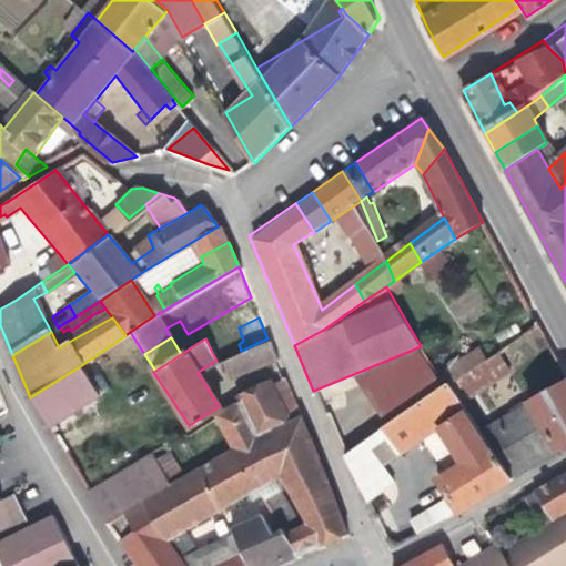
[(228,373),(272,351),(268,339),(241,351),(219,362),(228,373)]
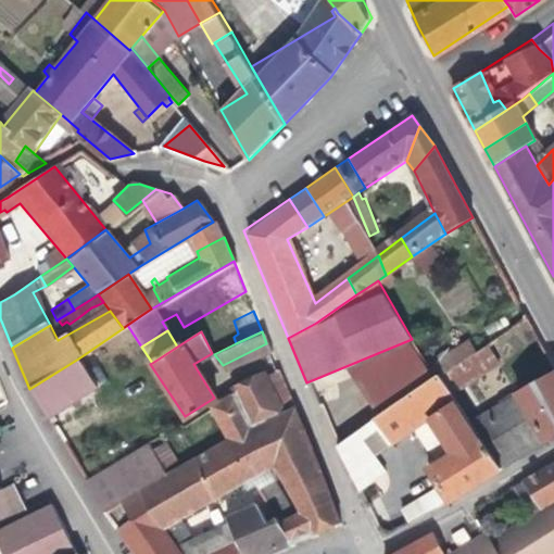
[(491,345),(478,353),(470,340),(438,359),(457,392),(503,366),(491,345)]
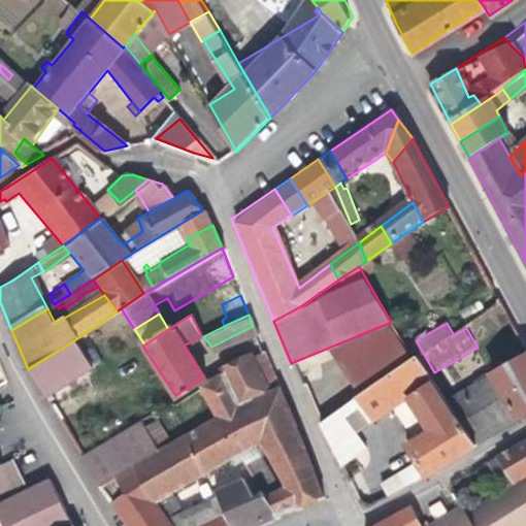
[(74,340),(28,369),(44,395),(89,366),(74,340)]
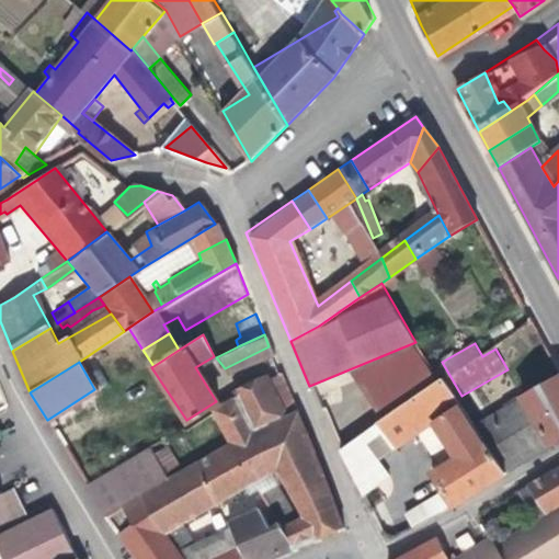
[(260,373),(280,414),(292,408),(274,365),(260,373)]
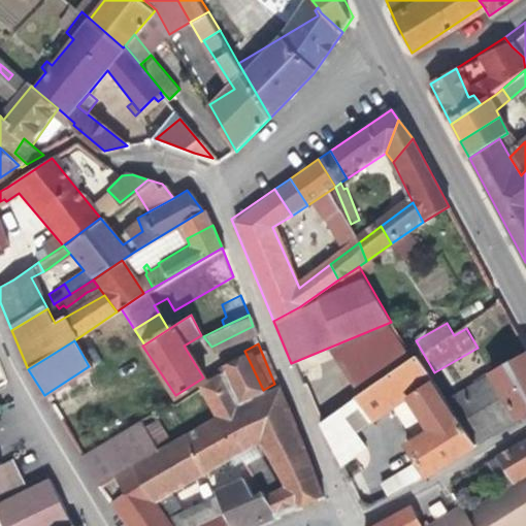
[(216,367),(219,372),(235,405),(263,390),(244,351),(216,367)]
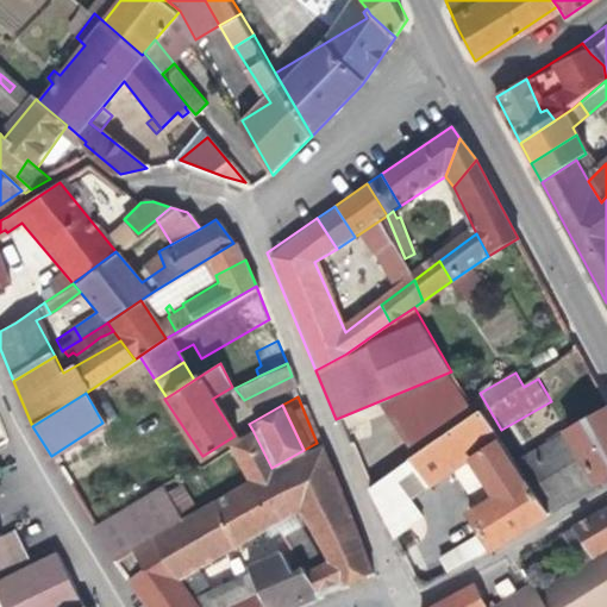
[(606,407),(513,464),(546,513),(606,475),(606,407)]
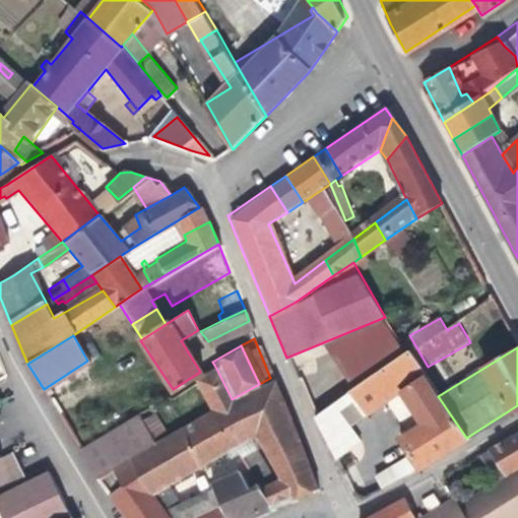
[(432,390),(407,351),(345,393),(364,419),(398,394),(413,413),(409,416),(417,427),(397,438),(407,456),(384,470),(391,482),(466,438),(432,390)]
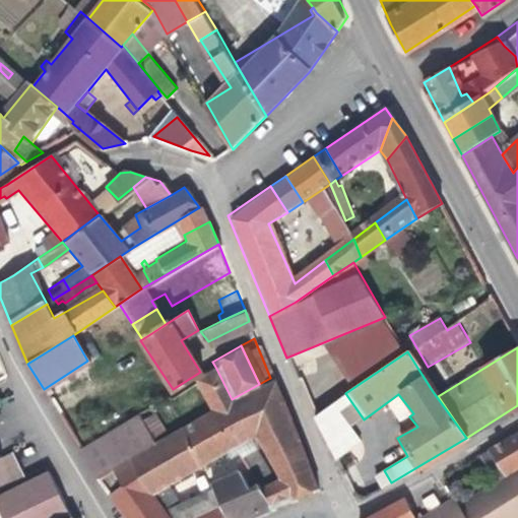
[(196,382),(190,385),(194,391),(199,388),(212,411),(234,447),(252,436),(256,444),(289,499),(316,487),(270,378),(259,384),(232,399),(215,367),(194,380),(196,382)]
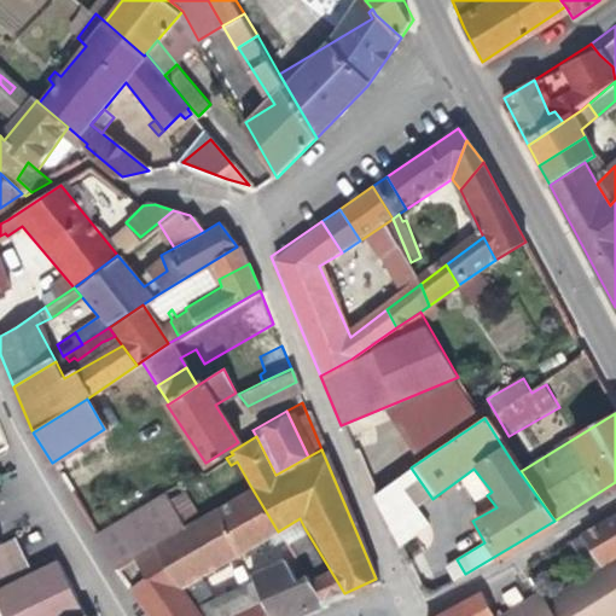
[(411,468),(371,494),(389,529),(414,511),(433,499),(411,468)]
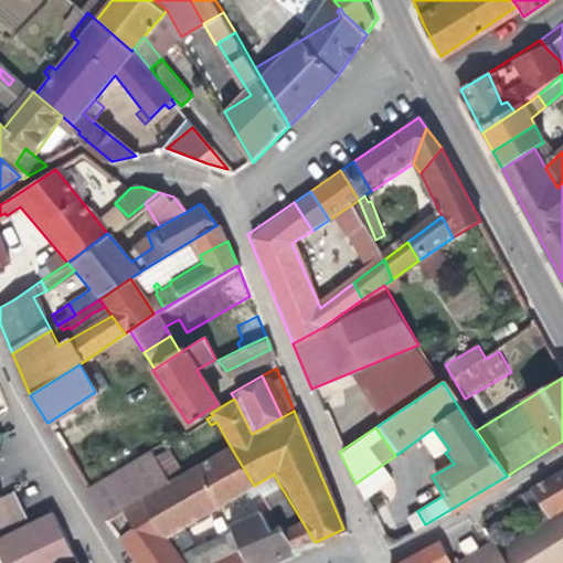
[(231,447),(166,485),(169,491),(193,524),(245,492),(254,486),(231,447)]
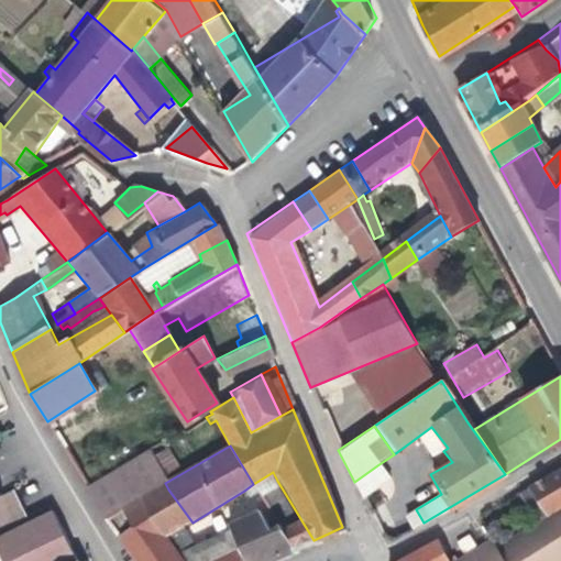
[(146,447),(87,484),(109,516),(136,499),(147,513),(167,539),(182,529),(193,523),(168,490),(165,483),(146,447)]
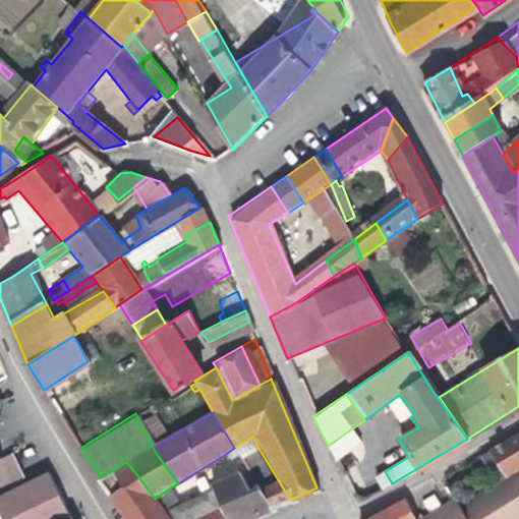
[(349,430),(328,446),(338,465),(360,449),(349,430)]
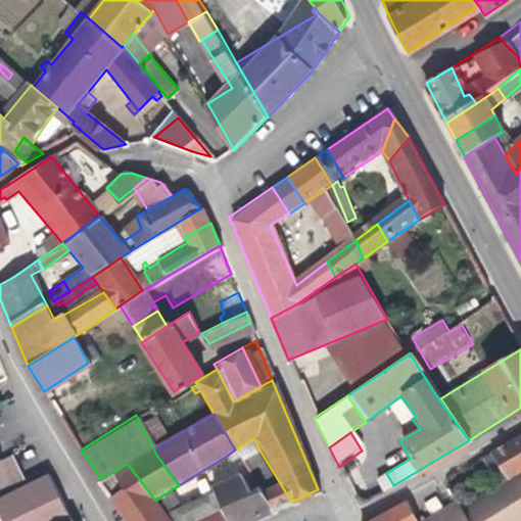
[(520,436),(482,458),(499,483),(520,468),(520,436)]
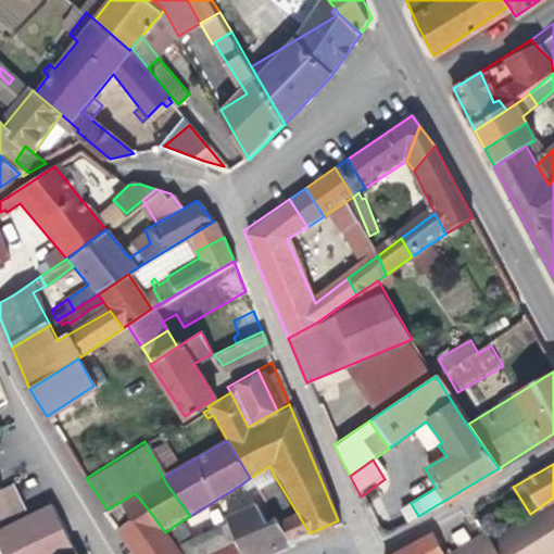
[(250,478),(254,485),(255,487),(274,475),(269,466),(250,478)]
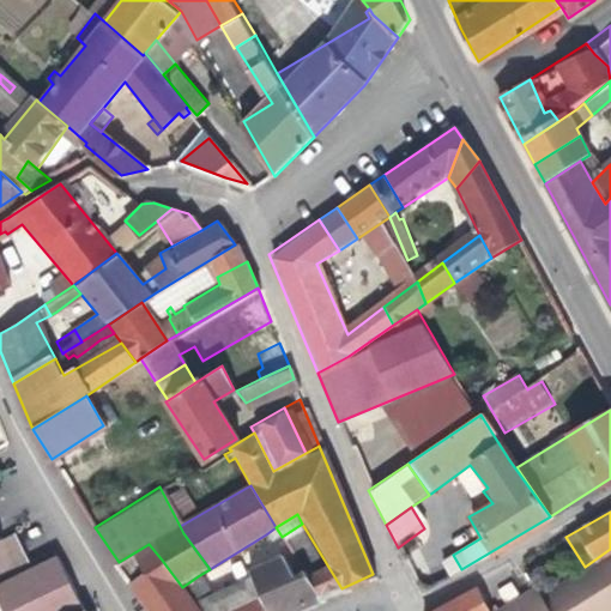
[(276,527),(266,534),(270,540),(280,534),(276,527)]
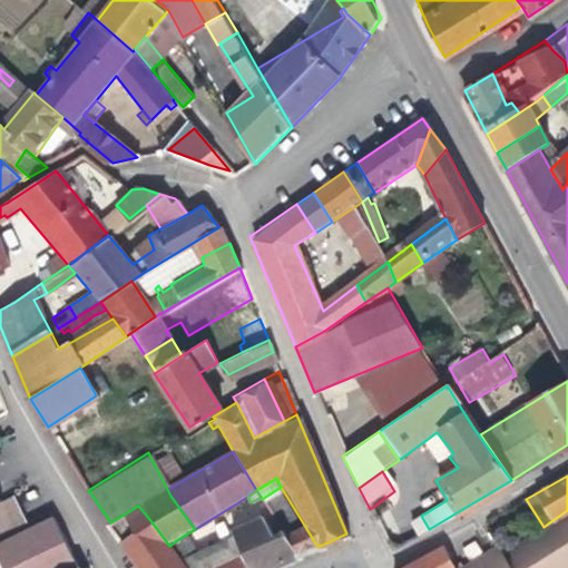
[(0,540),(30,525),(18,498),(0,507),(0,540)]
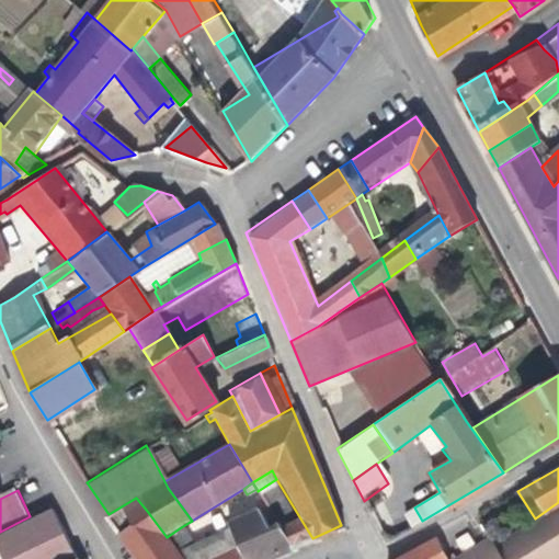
[(136,498),(109,514),(118,529),(147,511),(136,498)]
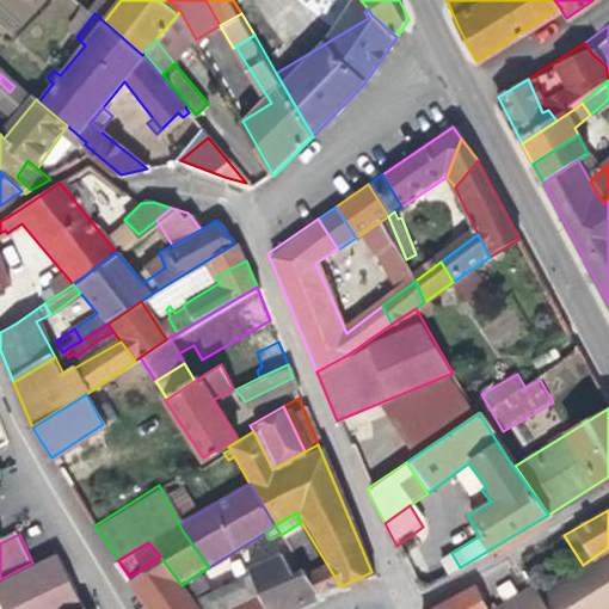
[(608,547),(583,565),(584,567),(539,595),(547,608),(608,608),(608,547)]
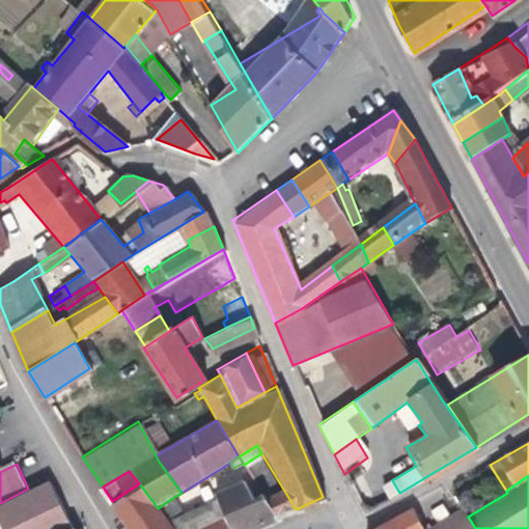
[(381,488),(388,499),(399,493),(392,480),(381,488)]
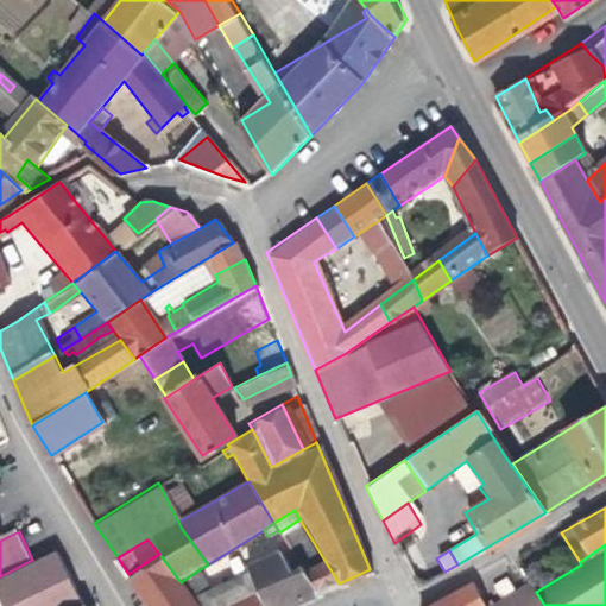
[(254,597),(258,605),(284,605),(301,599),(290,579),(276,551),(242,567),(254,597)]
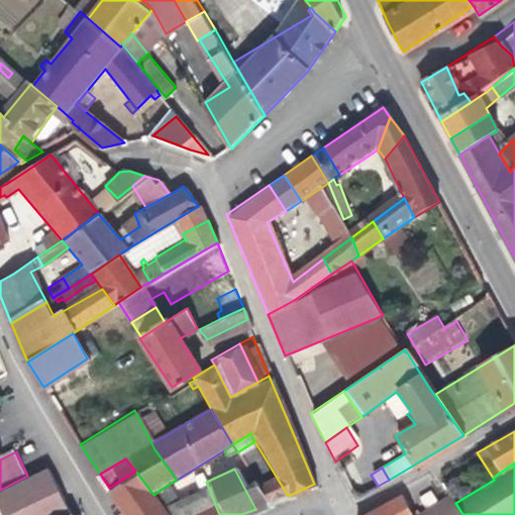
[(135,471),(109,488),(126,514),(169,514),(162,505),(153,495),(135,471)]
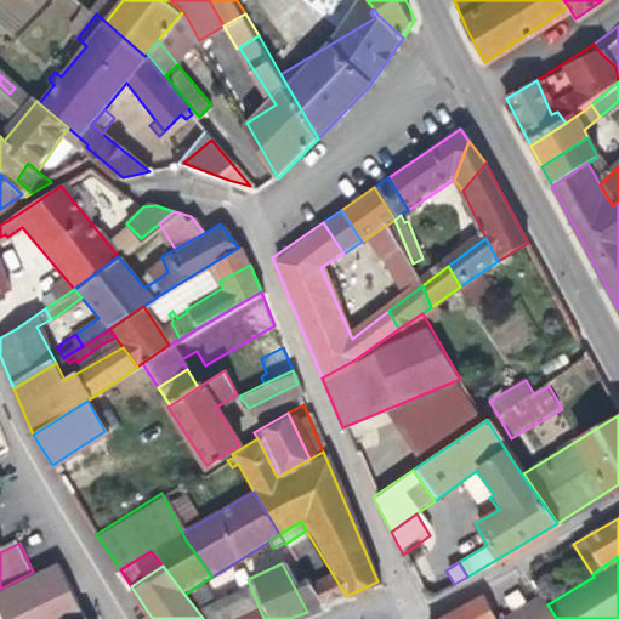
[(89,618),(66,571),(0,602),(0,603),(7,618),(89,618)]
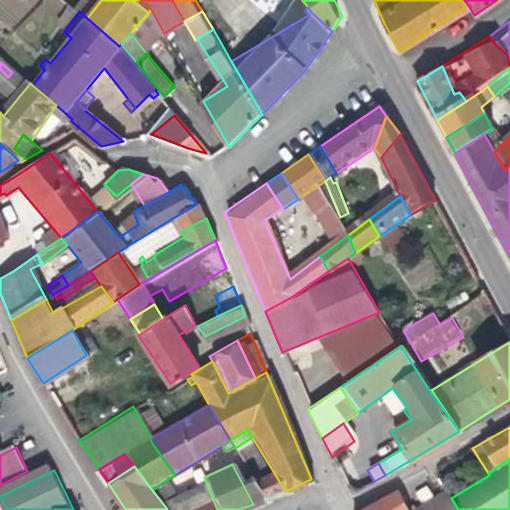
[(165,481),(152,490),(160,500),(172,492),(165,481)]
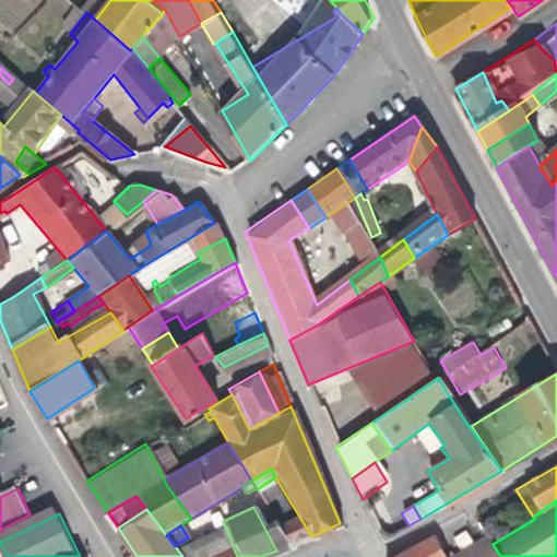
[(267,532),(276,550),(288,545),(277,526),(267,532)]
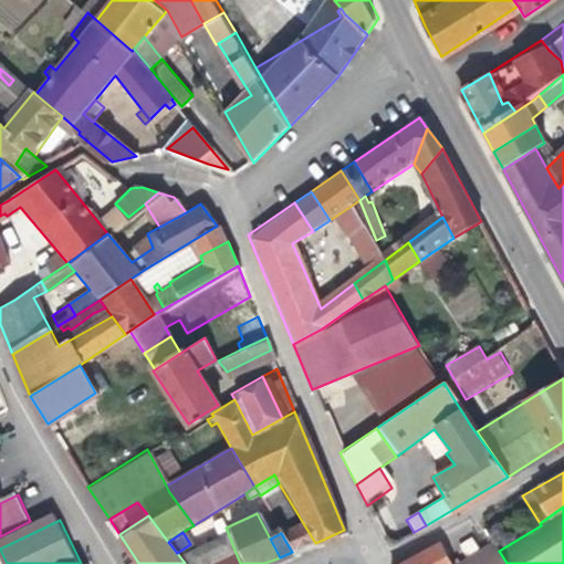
[(449,563),(437,543),(400,563),(449,563)]
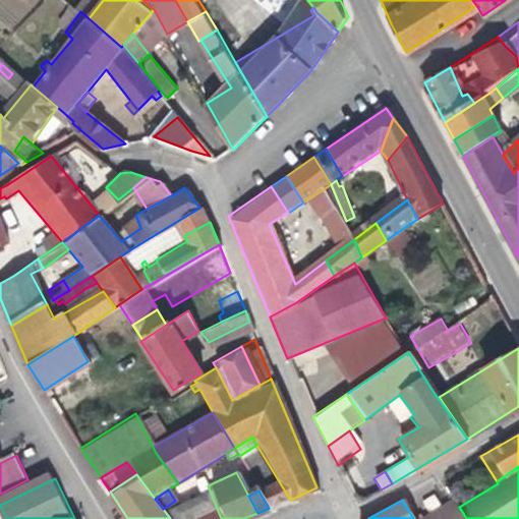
[(466,518),(459,507),(454,500),(420,518),(466,518)]
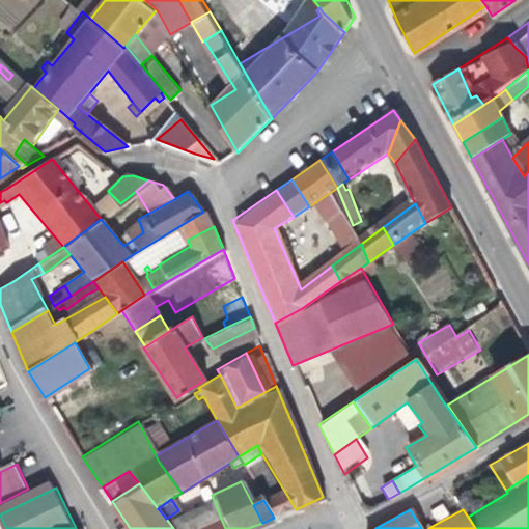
[(178,510),(166,519),(173,528),(182,528),(188,524),(178,510)]
